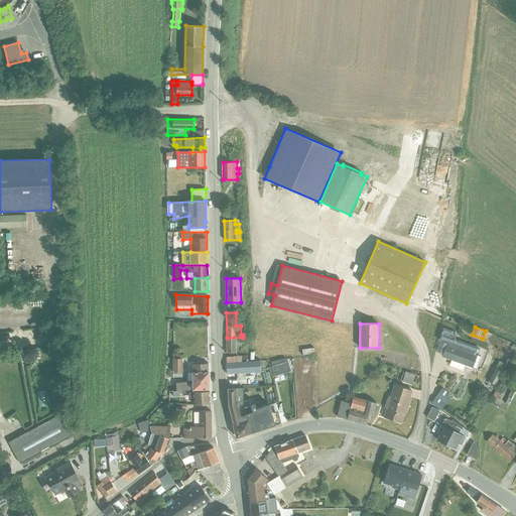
[(447,344),(443,355),(443,357),(452,360),(450,364),(452,366),(462,370),(464,369),(466,365),(476,369),(481,356),(478,355),(480,348),(455,339),(458,333),(443,328),(439,341),(440,342),(447,344)]
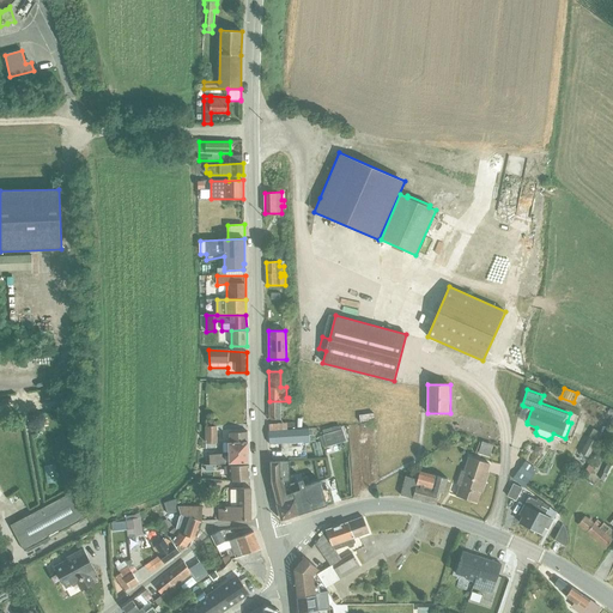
[(289,401),(269,401),(269,419),(281,419),(281,411),(295,411),(295,401),(289,401)]
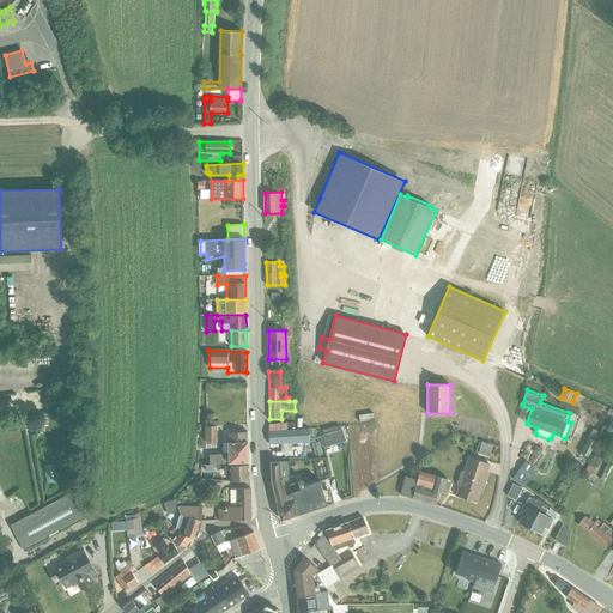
[(532,408),(523,406),(519,418),(527,422),(532,408)]
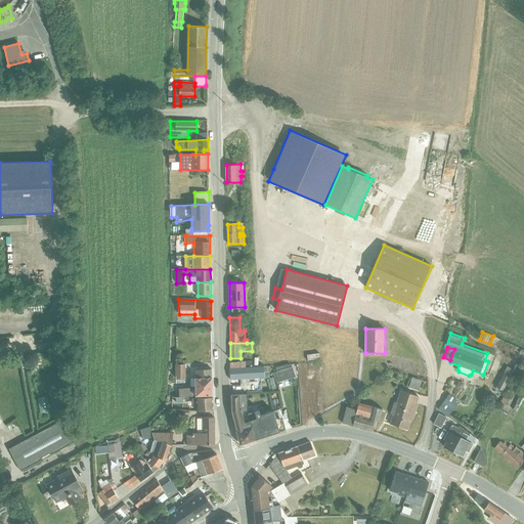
[(186,364),(176,364),(176,379),(186,379),(186,364)]
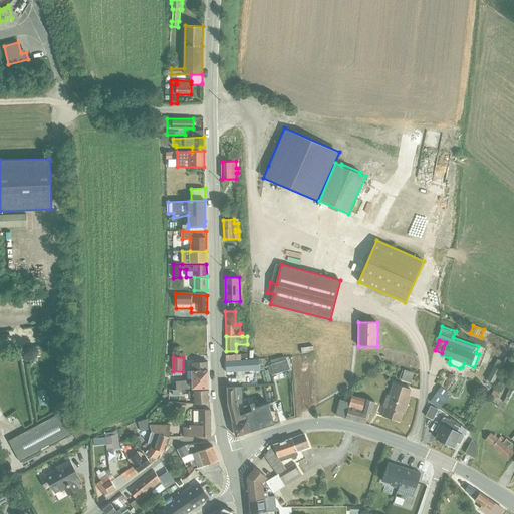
[(248,359),(226,360),(226,372),(260,369),(259,358),(255,359),(248,359)]
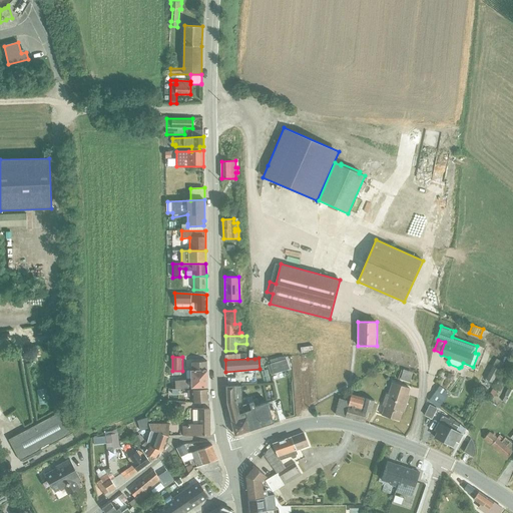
[(272,364),(271,364),(274,375),(290,369),(287,359),(280,361),(279,358),(271,361),(272,364)]
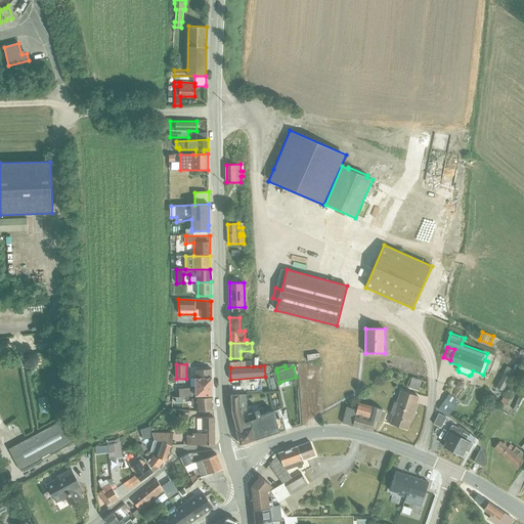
[(507,366),(494,392),(500,395),(514,370),(507,366)]
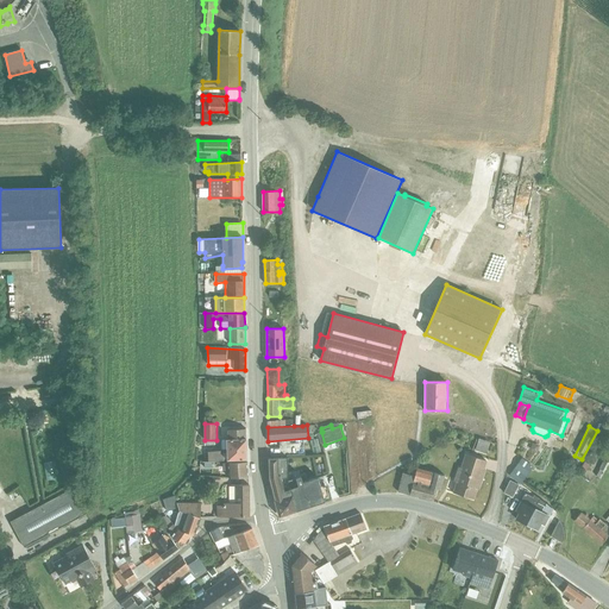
[(209,462),(213,460),(248,459),(246,429),(227,429),(228,440),(221,440),(223,451),(208,452),(209,462)]
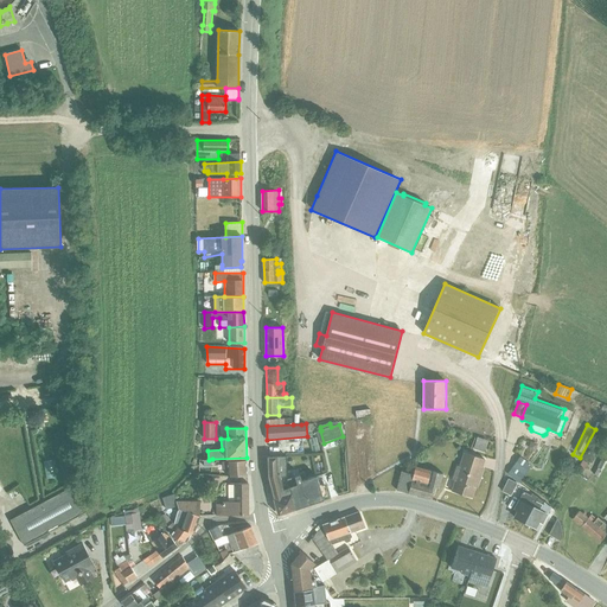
[(317,438),(310,439),(313,453),(320,452),(317,438)]
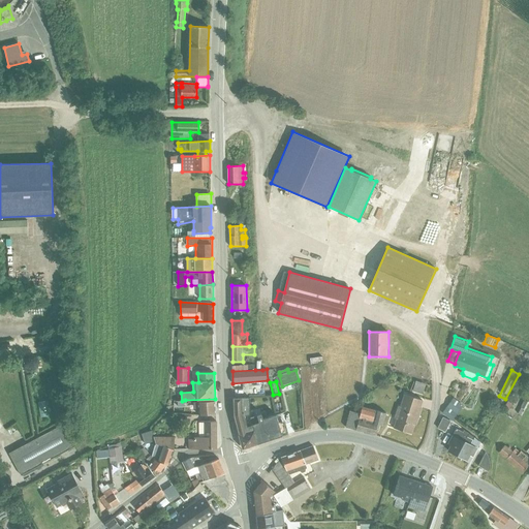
[(416,381),(412,392),(423,395),(427,384),(416,381)]
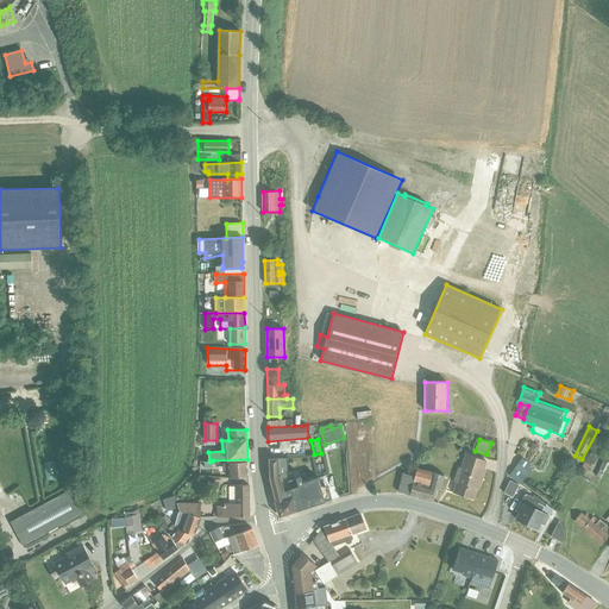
[(457,482),(453,493),(473,500),(478,484),(479,485),(485,470),(483,469),(487,460),(466,453),(460,468),(459,468),(456,482),(457,482)]
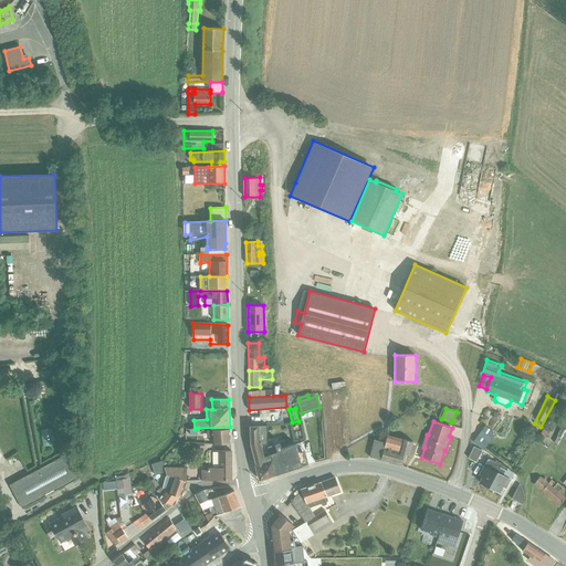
[(250,444),(262,444),(268,444),(266,426),(250,426),(250,444)]
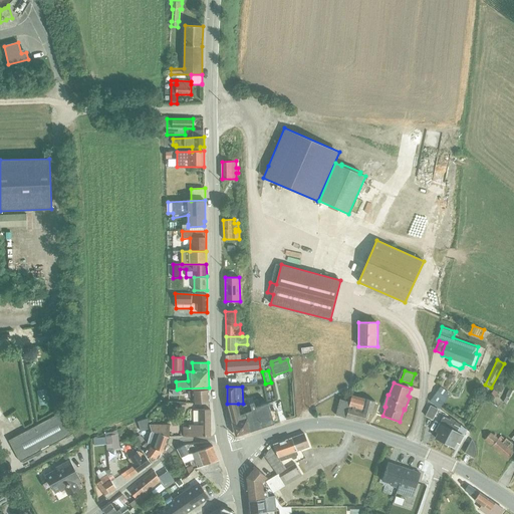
[(441,388),(431,402),(440,408),(450,394),(441,388)]
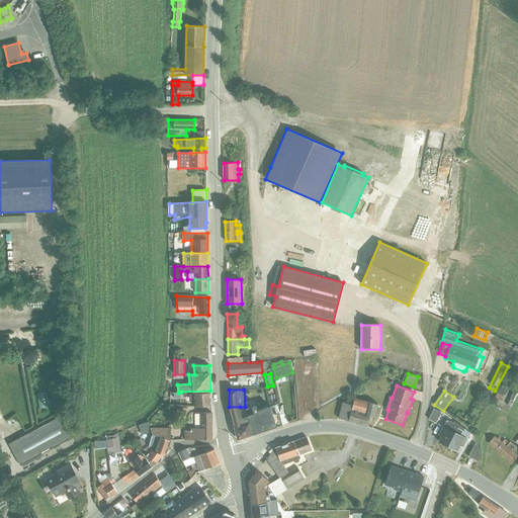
[(181,392),(178,393),(171,393),(170,405),(180,405),(181,392)]
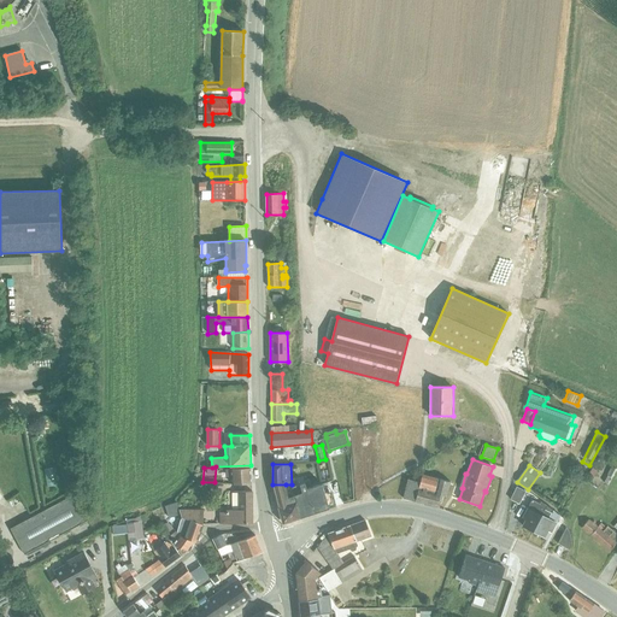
[(251,468),(225,469),(227,477),(231,476),(231,483),(252,483),(251,468)]
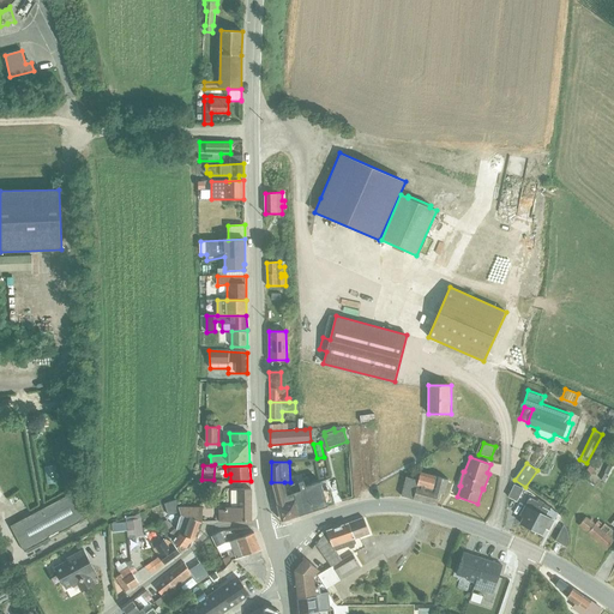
[(590,465),(583,476),(588,480),(595,469),(590,465)]
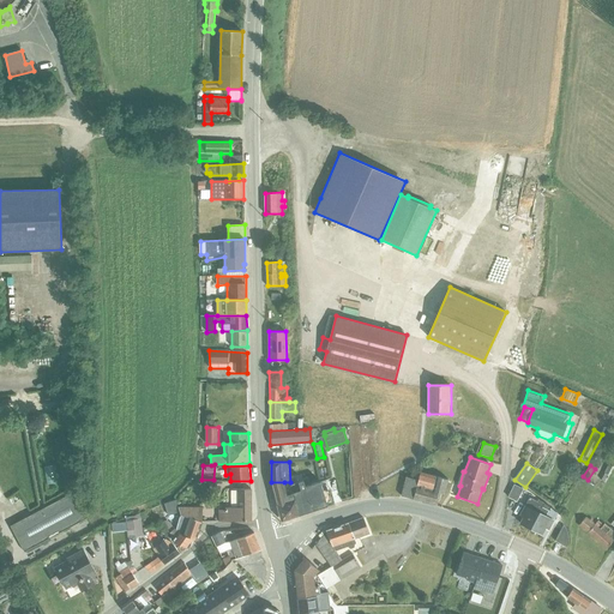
[(407,476),(402,495),(437,505),(438,501),(440,501),(441,493),(445,494),(449,480),(421,471),(419,480),(407,476)]
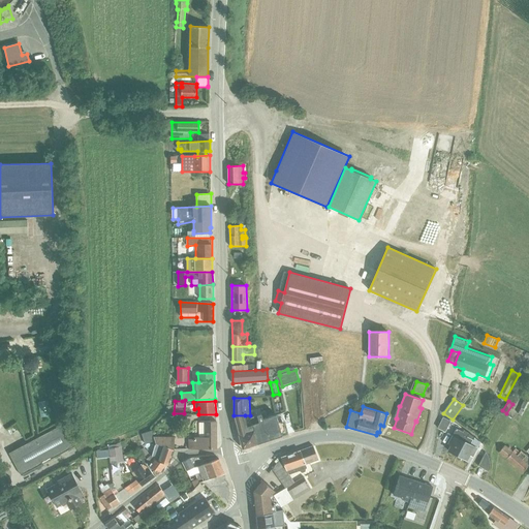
[(283,413),(277,415),(282,435),(288,433),(283,413)]
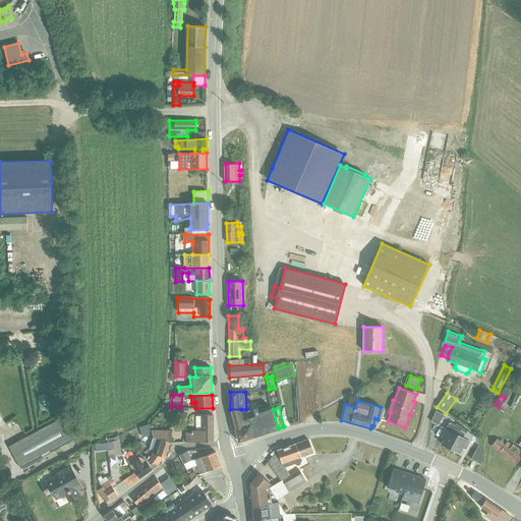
[(249,418),(254,438),(278,429),(272,408),(259,413),(257,408),(247,411),(249,418)]
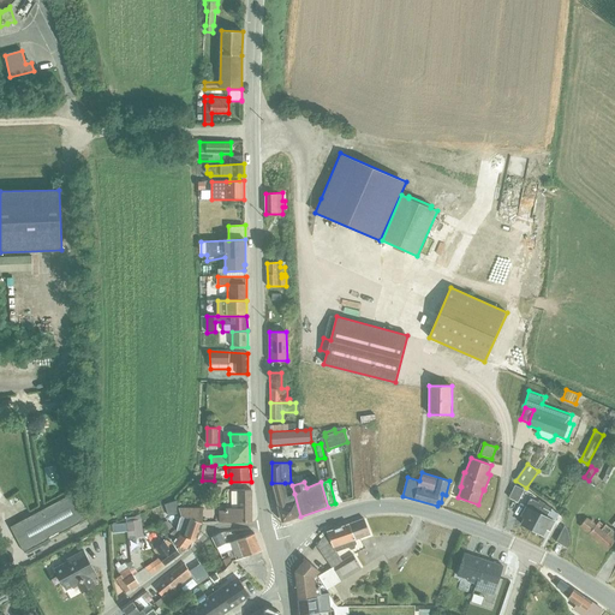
[(285,483),(272,483),(276,499),(288,496),(285,483)]
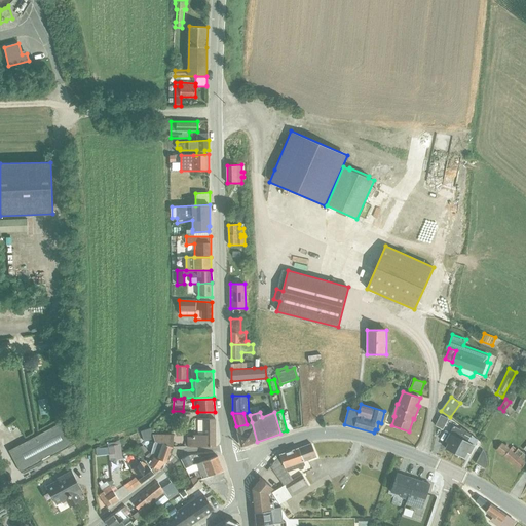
[(441,415),(436,425),(443,429),(448,418),(441,415)]
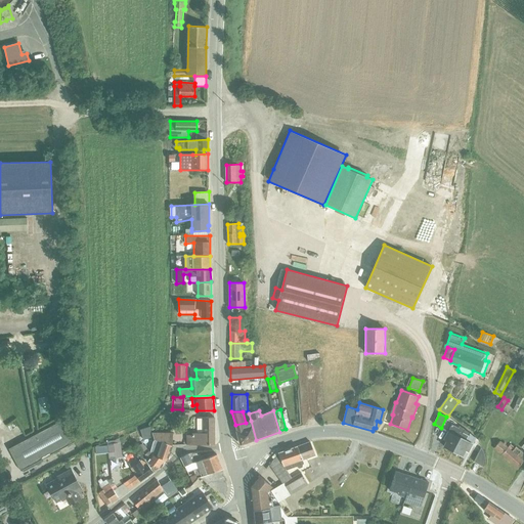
[(192,435),(187,435),(187,445),(215,444),(214,418),(204,418),(204,433),(192,433),(192,435)]
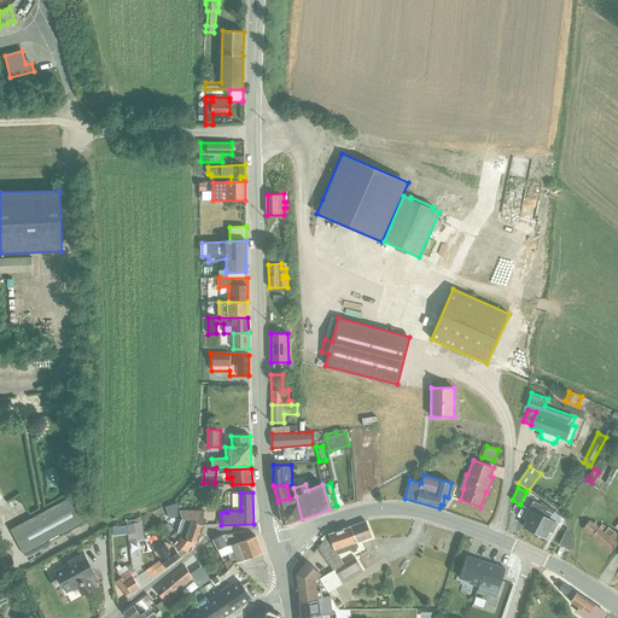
[(75,495),(11,529),(25,555),(89,520),(75,495)]
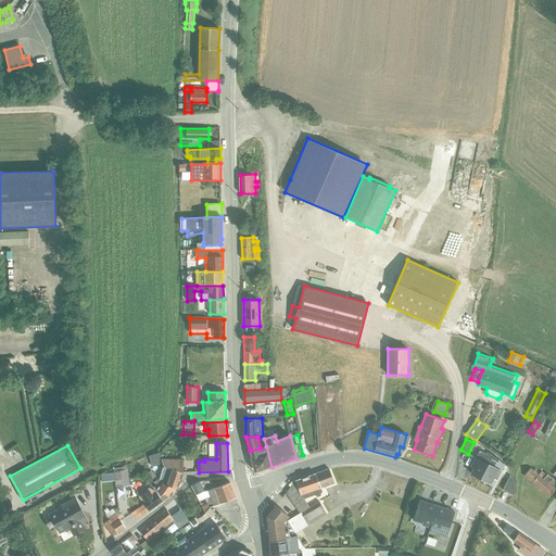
[(261,449),(250,451),(254,469),(255,469),(257,471),(272,467),(266,446),(261,449)]
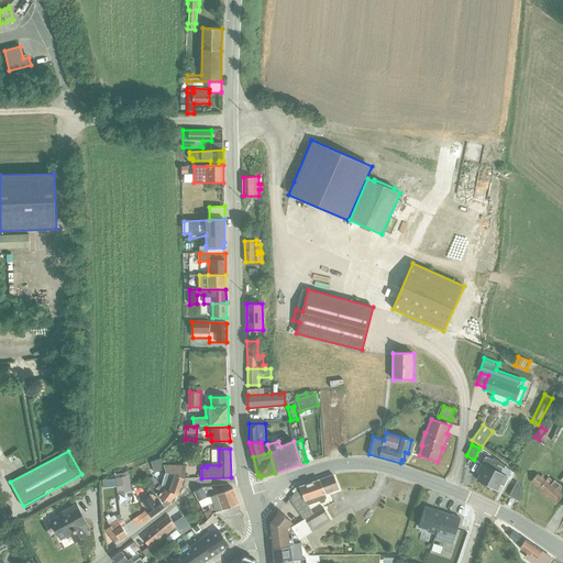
[(487,485),(499,462),(494,459),(493,461),(485,456),(477,472),(481,474),(477,479),(487,485)]
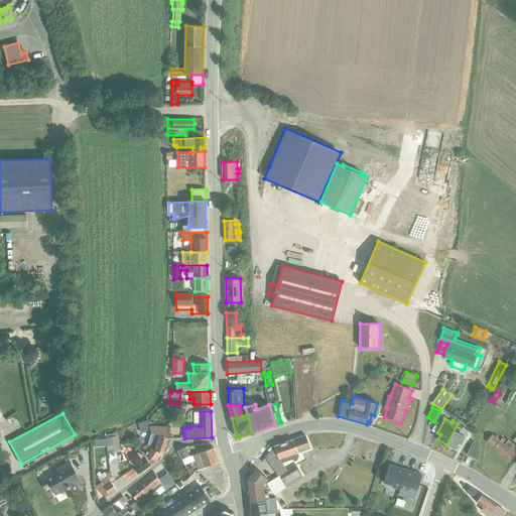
[(151,430),(150,425),(148,420),(140,422),(143,433),(151,430)]
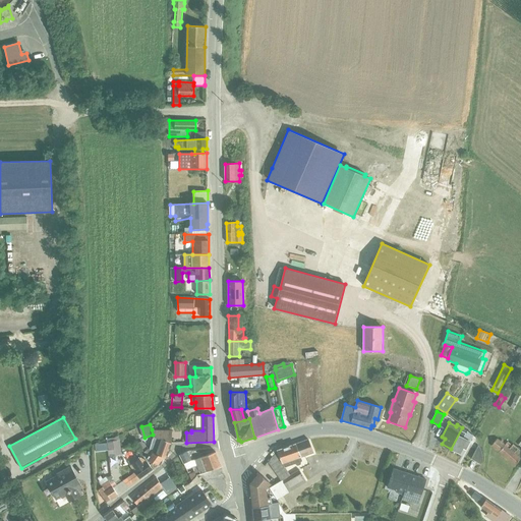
[(462,427),(451,449),(460,453),(463,448),(465,449),(472,436),(462,427)]
